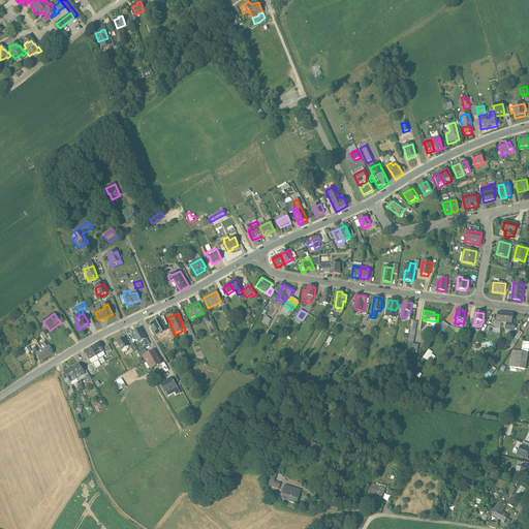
[(512,315),(503,313),(502,323),(507,324),(506,330),(509,331),(512,331),(514,324),(511,324),(512,315)]
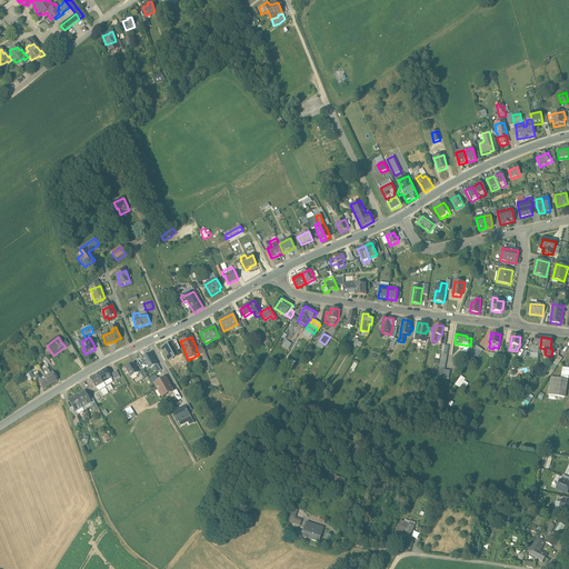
[(197,349),(196,349),(199,355),(199,356),(206,352),(202,346),(197,349)]
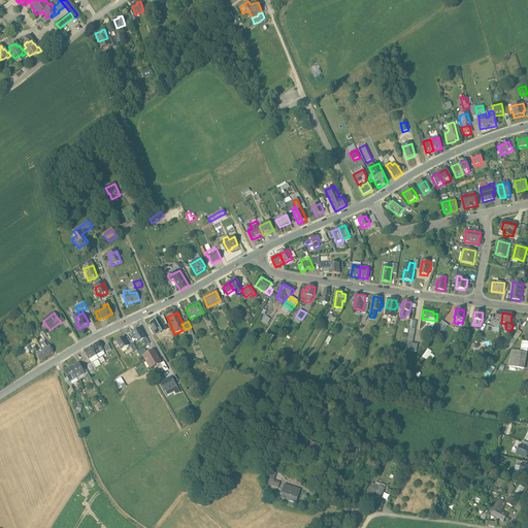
[(448,326),(441,321),(435,330),(439,333),(441,330),(443,332),(448,326)]
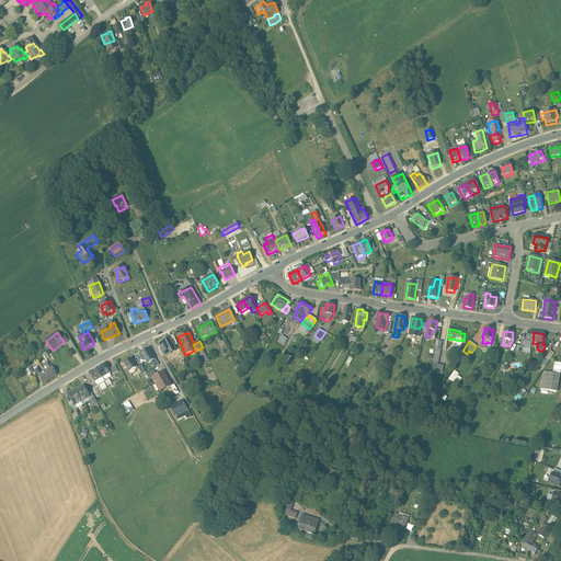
[(170,342),(161,346),(168,357),(175,353),(170,342)]
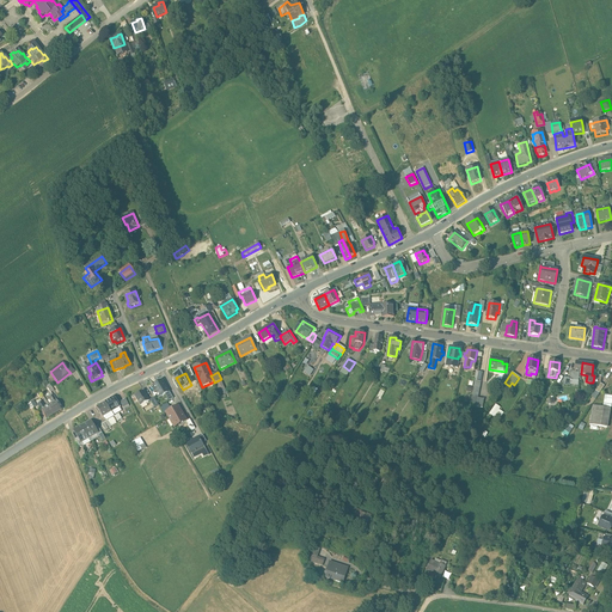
[(477,380),(475,380),(475,381),(470,402),(476,403),(477,403),(478,397),(481,381),(477,380)]
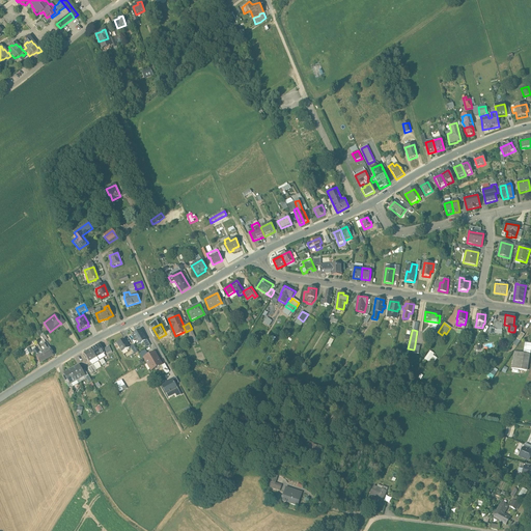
[(140,331),(132,336),(134,340),(136,339),(139,345),(146,341),(140,331)]
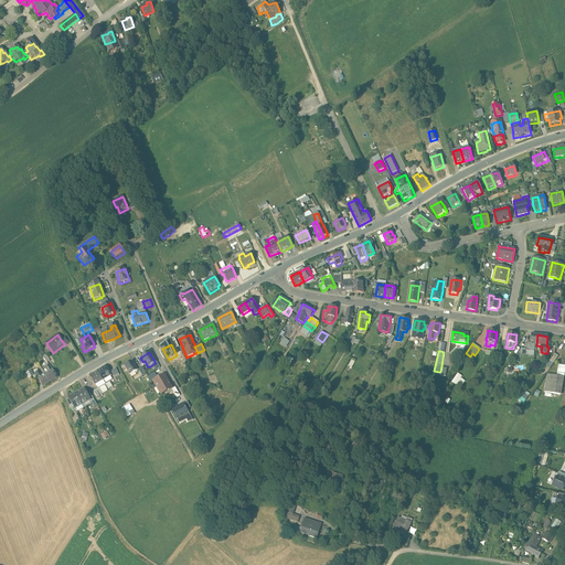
[(138,371),(132,362),(125,366),(130,375),(138,371)]
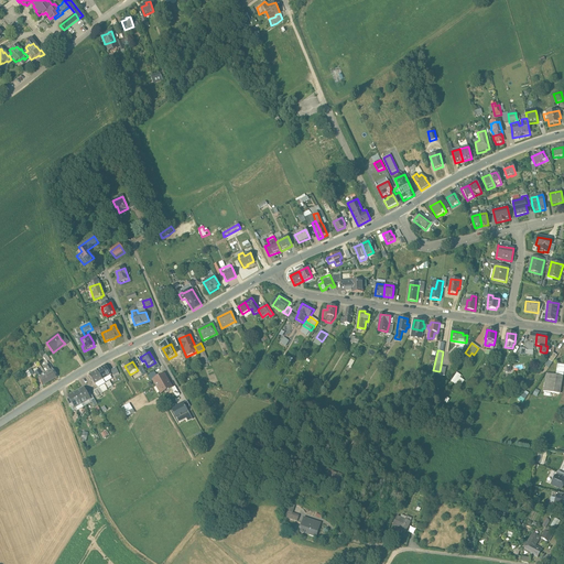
[(56,378),(49,365),(44,367),(47,372),(44,373),(50,382),(56,378)]
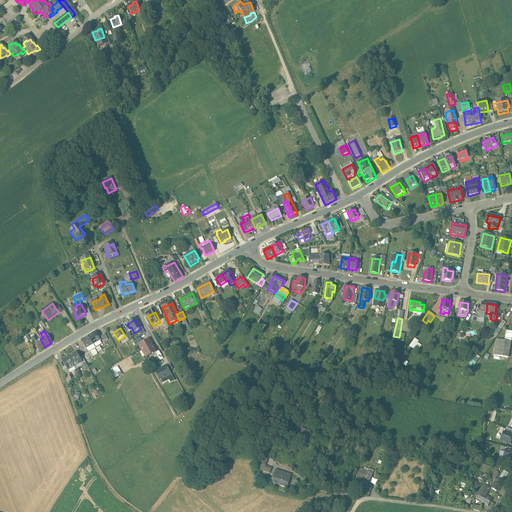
[(96,332),(88,336),(94,345),(101,341),(96,332)]
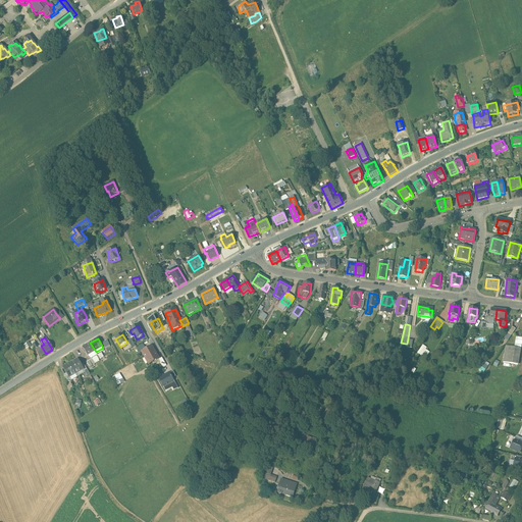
[(96,352),(90,343),(83,348),(84,350),(83,351),(85,353),(86,353),(88,357),(96,352)]
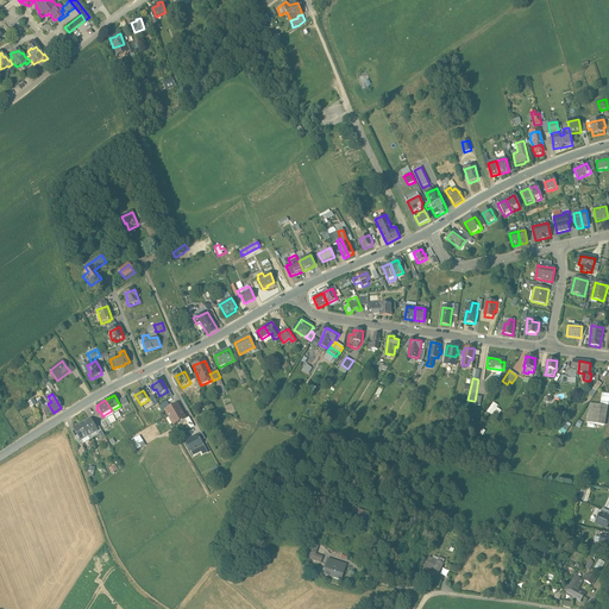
[(44,406),(42,401),(37,403),(42,412),(41,413),(42,414),(43,413),(45,418),(54,413),(48,403),(44,406)]
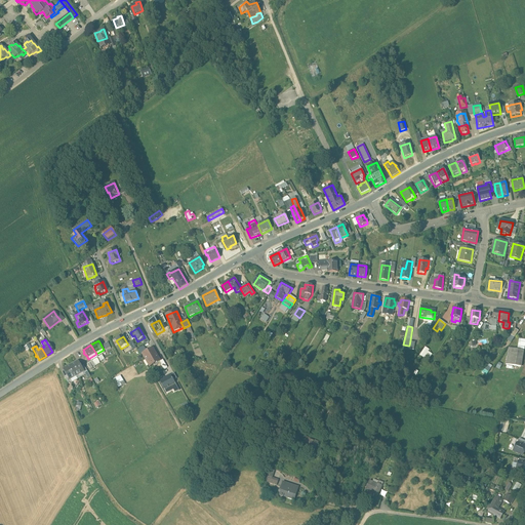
[(428,351),(429,349),(425,346),(419,354),(428,359),(432,353),(428,351)]
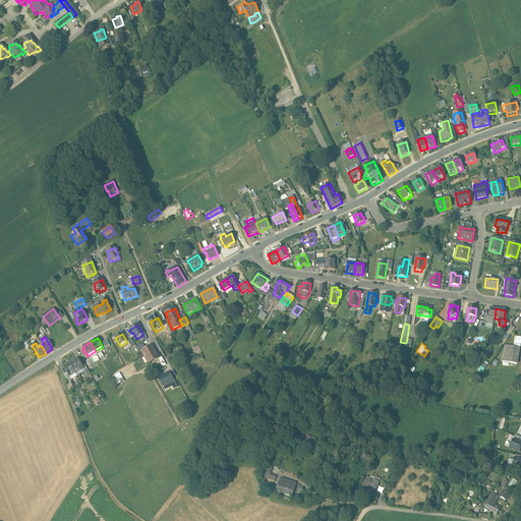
[(520,348),(505,346),(502,361),(517,364),(520,348)]
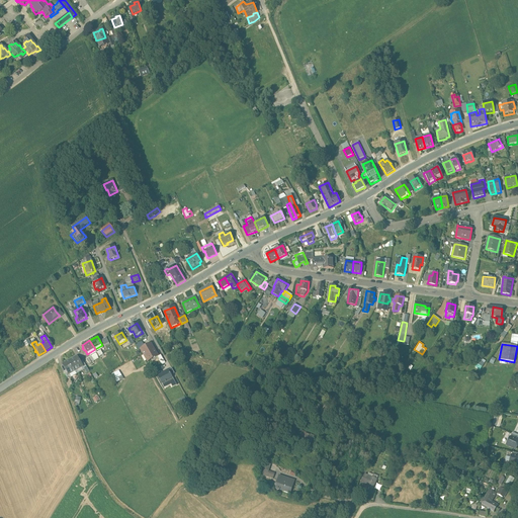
[(158,357),(151,345),(143,350),(149,360),(153,358),(153,360),(158,357)]
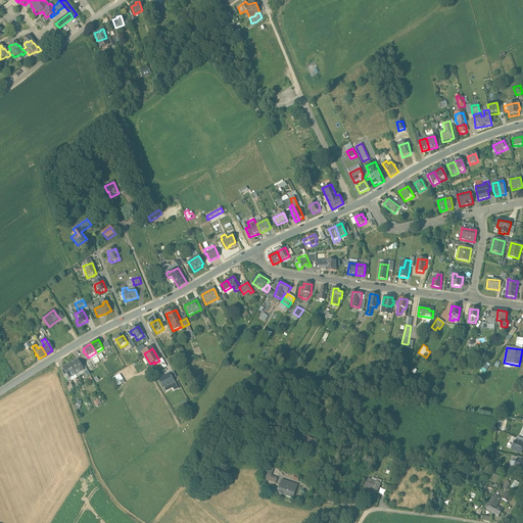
[(92,360),(87,364),(90,369),(96,366),(92,360)]
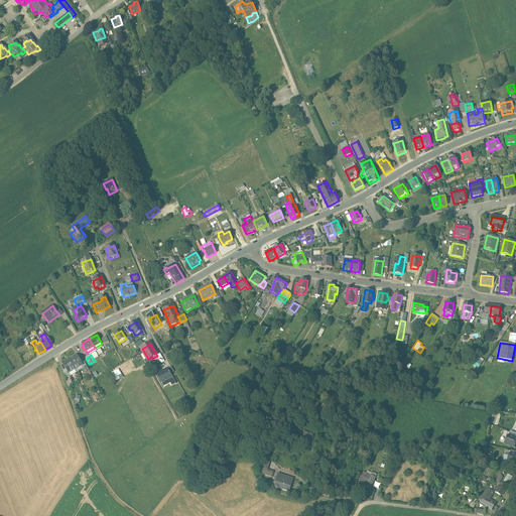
[(80,362),(76,356),(70,360),(76,370),(83,366),(80,362)]
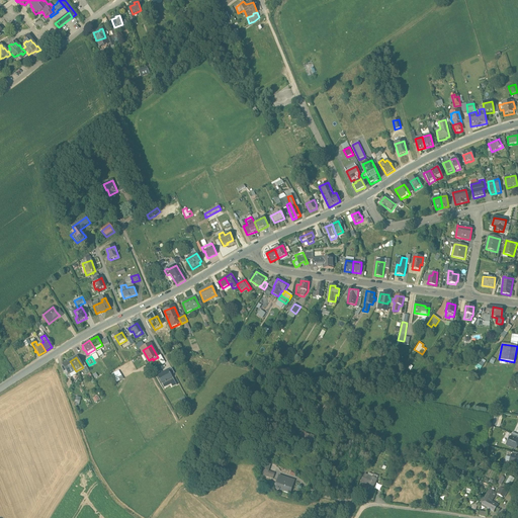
[(70,361),(64,364),(67,370),(67,371),(69,375),(76,371),(70,361)]
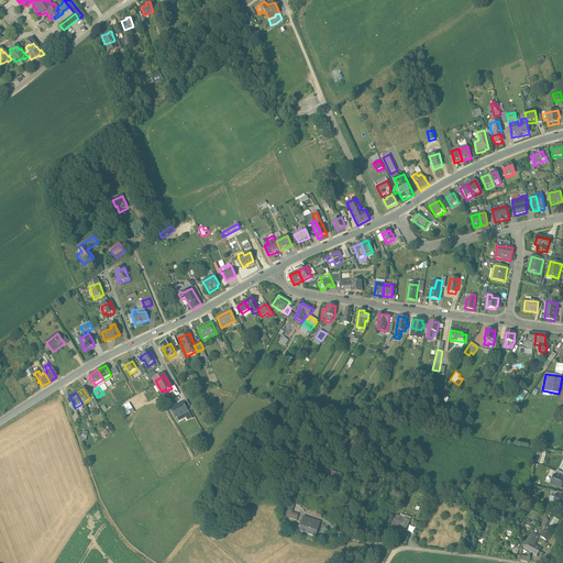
[(128,417),(135,412),(130,404),(122,408),(128,417)]
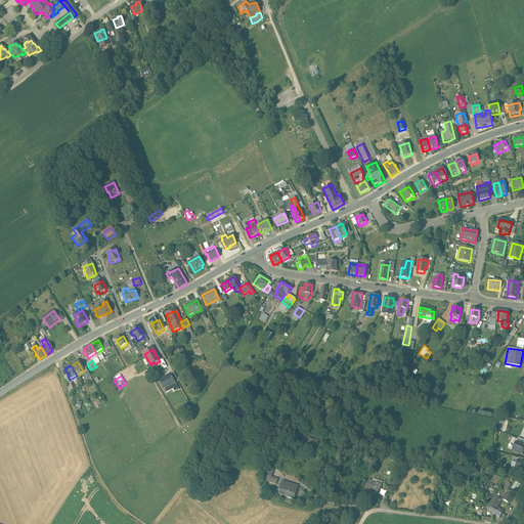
[(170,376),(160,382),(164,390),(175,384),(173,381),(171,376),(170,376)]
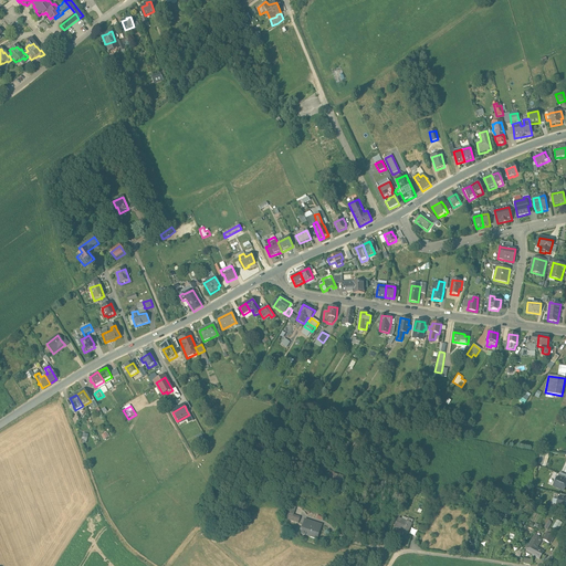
[(538,463),(546,465),(548,457),(541,454),(538,463)]
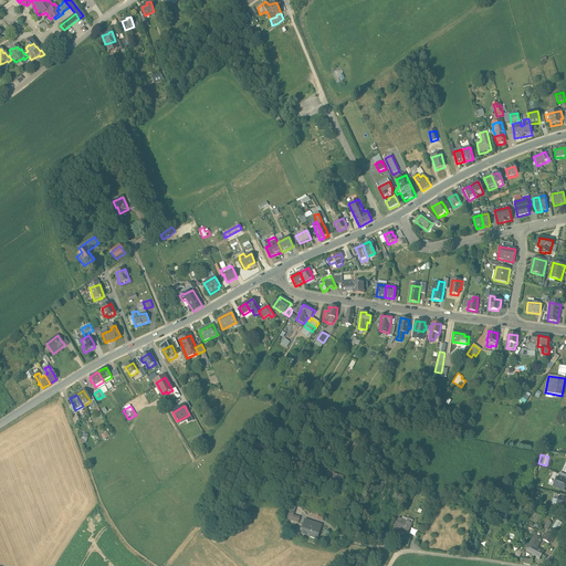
[(347,475),(333,470),(328,478),(344,484),(347,475)]
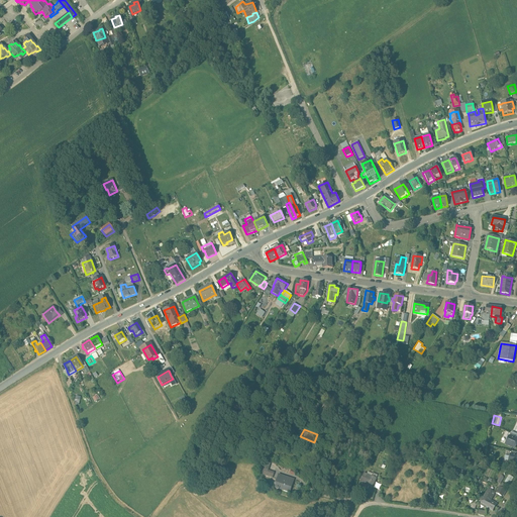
[(509,436),(508,438),(507,438),(505,441),(506,442),(505,444),(515,448),(516,442),(516,439),(515,439),(509,436)]
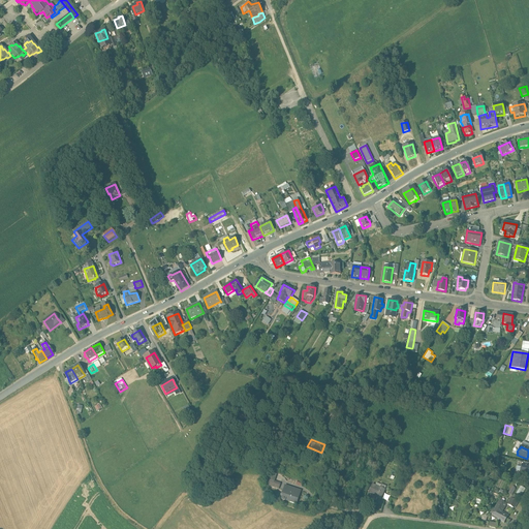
[(528,466),(522,465),(522,467),(520,467),(519,471),(520,472),(520,473),(528,475),(528,466)]
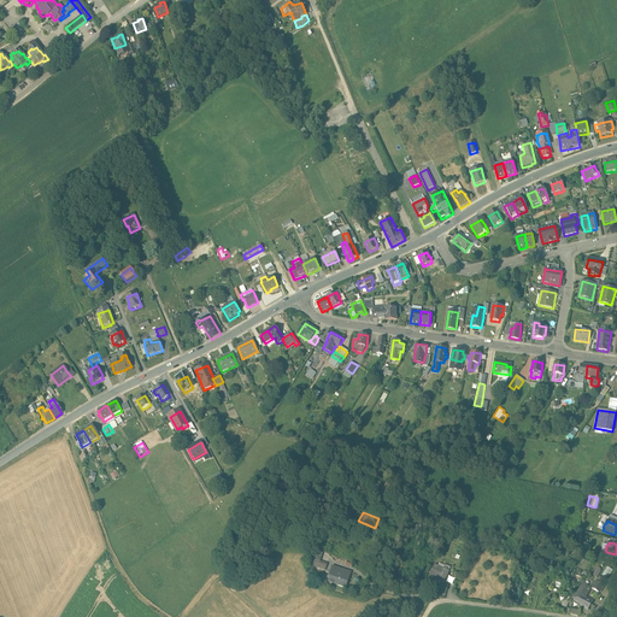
[(454,571),(436,563),(432,574),(441,579),(440,580),(450,585),(454,571)]
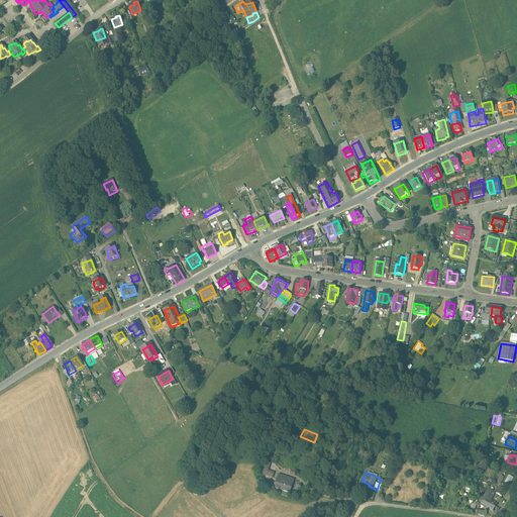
[(297,480),(280,474),(276,489),(292,494),(297,480)]
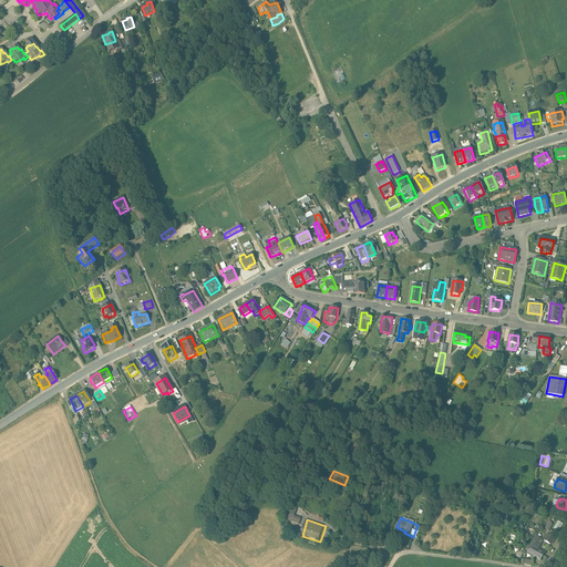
[(564,525),(557,522),(553,529),(559,533),(564,525)]
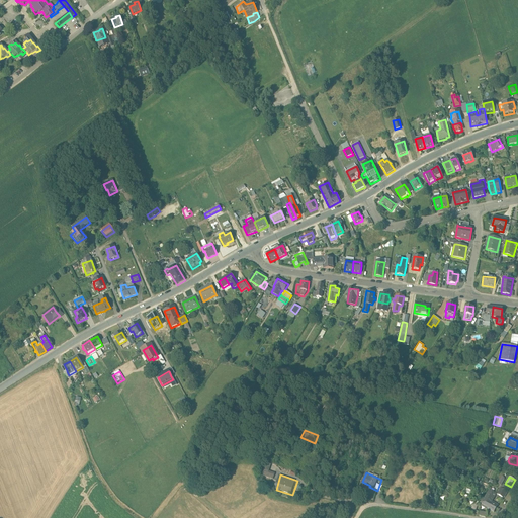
[(472,491),(467,488),(464,493),(470,496),(472,491)]
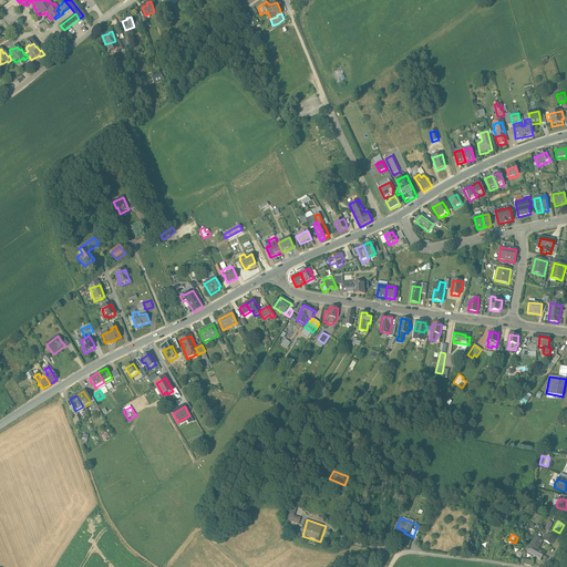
[(554,538),(548,535),(544,540),(550,545),(554,538)]
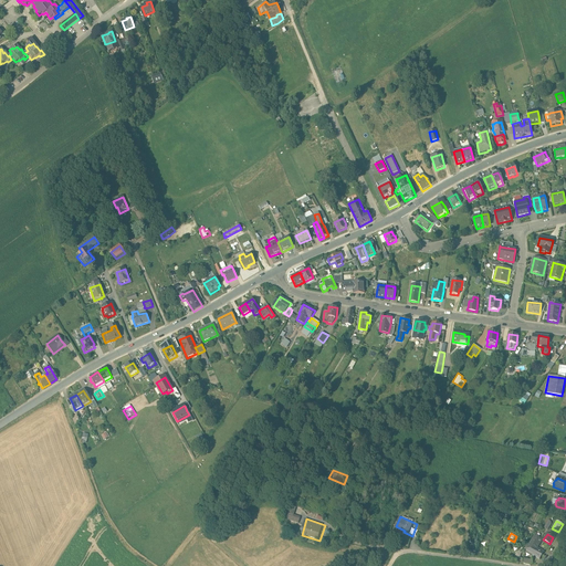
[(535,535),(525,552),(540,559),(544,552),(537,547),(542,540),(535,535)]
